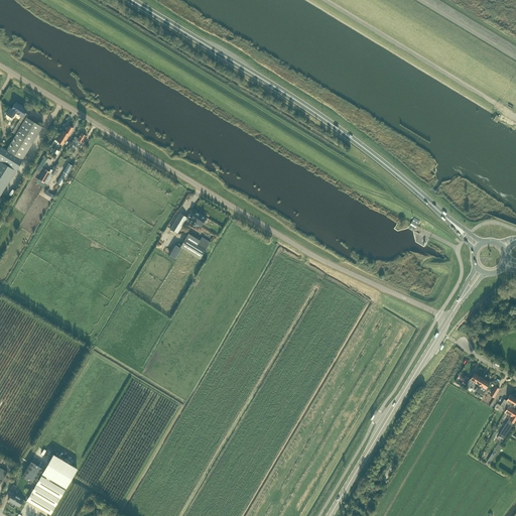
[(28,115),(24,113),(27,109),(16,102),(12,109),(10,107),(5,114),(12,118),(13,117),(14,117),(16,114),(22,117),(12,133),(16,135),(7,149),(1,146),(0,148),(0,197),(23,159),(42,127),(27,117),(28,115)]
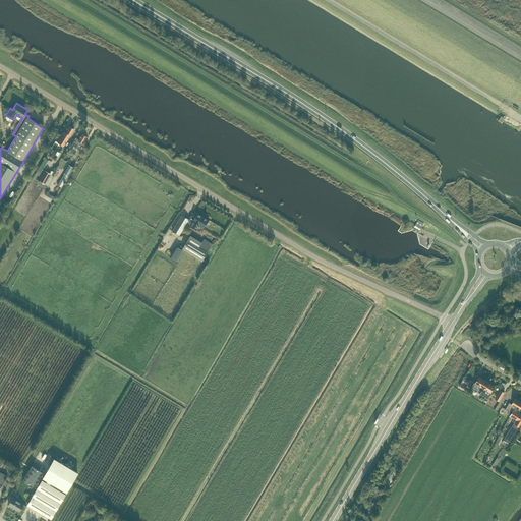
[(64,147),(74,129),(69,126),(65,133),(64,131),(57,142),(64,147)]
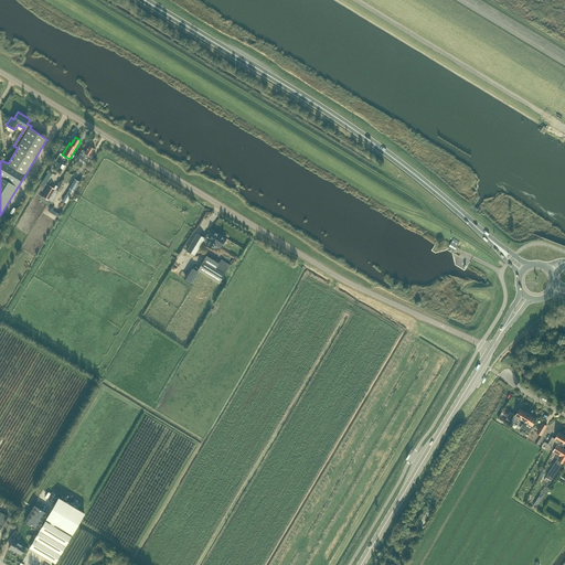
[(86,162),(94,149),(89,146),(86,151),(82,149),(77,157),(86,162)]
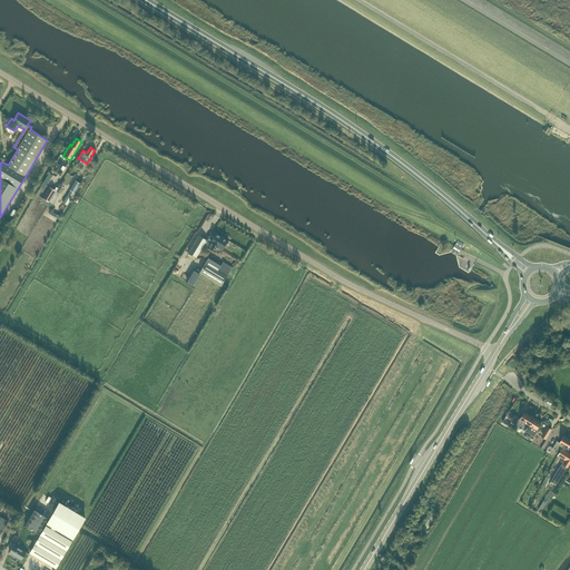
[(41,158),(45,160),(48,154),(45,151),(37,165),(41,168),(43,166),(39,163),(41,158)]
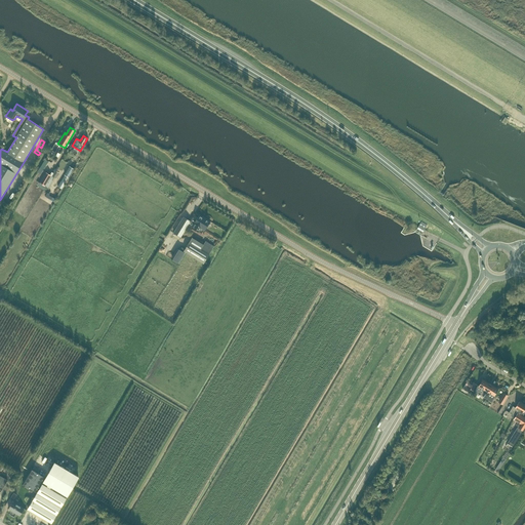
[(59,167),(57,166),(56,166),(51,174),(52,175),(46,172),(40,183),(45,186),(48,188),(51,183),(54,177),(55,178),(58,172),(57,172),(59,167)]
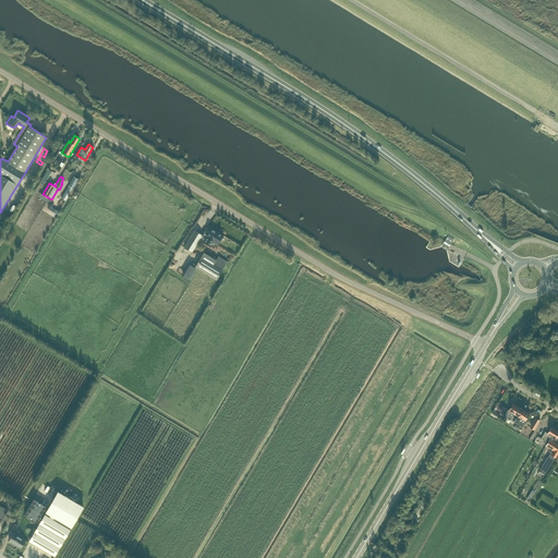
[(69,195),(72,189),(73,189),(79,180),(74,177),(69,185),(69,186),(64,193),(61,198),(65,201),(69,195)]
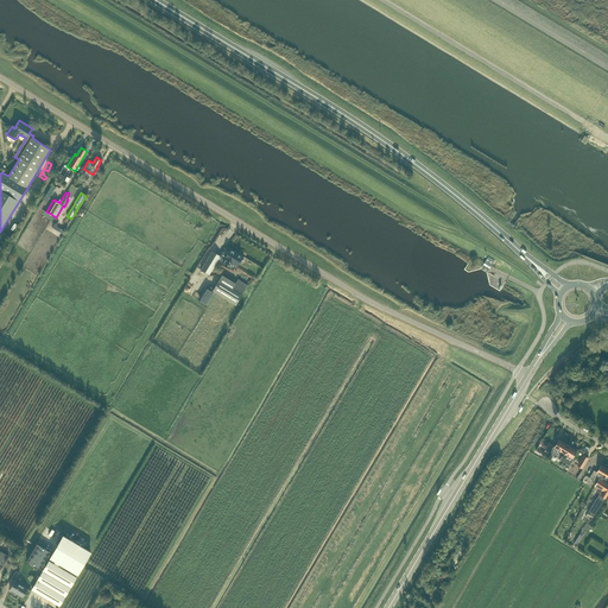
[(514,226),(511,223),(483,268),(485,270),(487,271),(514,226)]
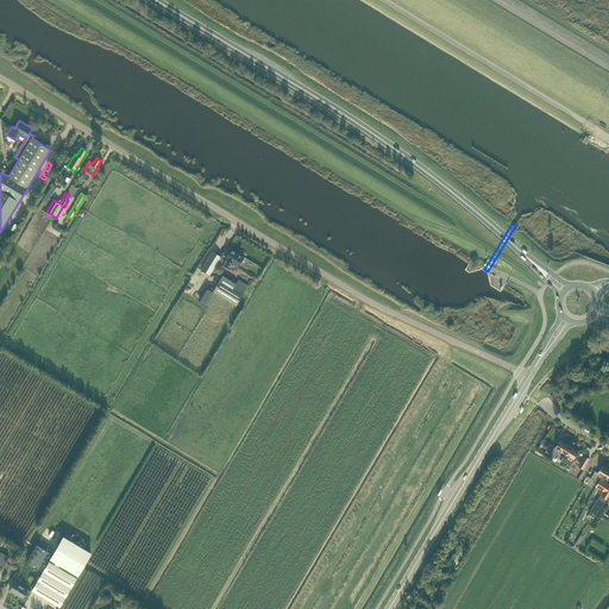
[(233,265),(237,268),(244,257),(231,249),(227,255),(224,252),(221,257),(213,251),(201,270),(209,275),(218,262),(221,264),(231,270),(233,265)]
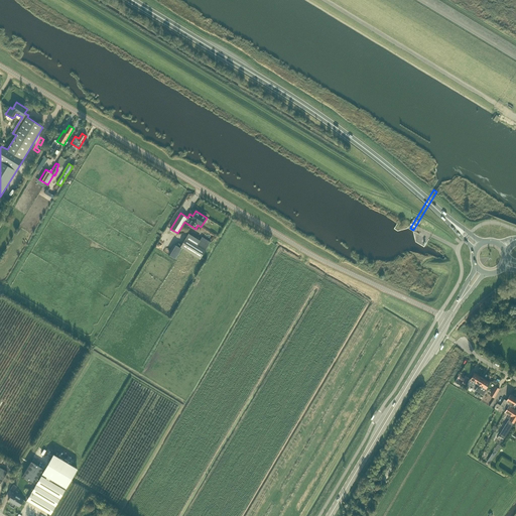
[(200,240),(194,236),(188,233),(180,247),(200,259),(211,242),(206,239),(203,237),(200,240)]
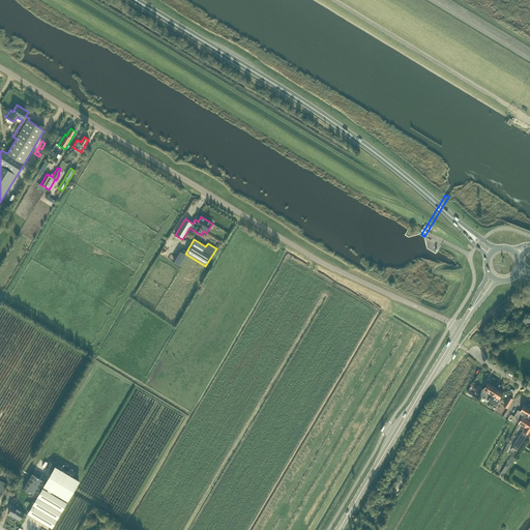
[(180,266),(186,256),(179,251),(172,261),(180,266)]
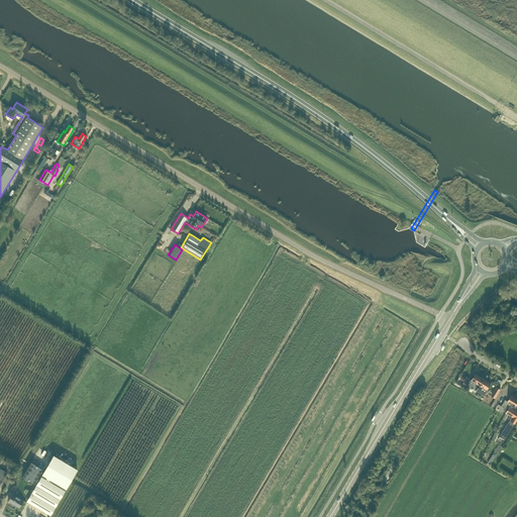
[(473,389),(477,384),(477,383),(481,377),(476,374),(472,381),(471,380),(467,388),(470,390),(471,388),(473,389)]
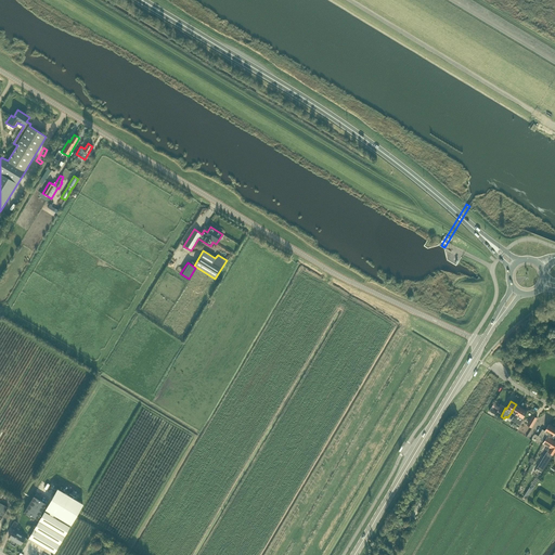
[(521,408),(516,404),(512,411),(512,412),(516,414),(515,416),(514,415),(512,420),(514,422),(521,408)]
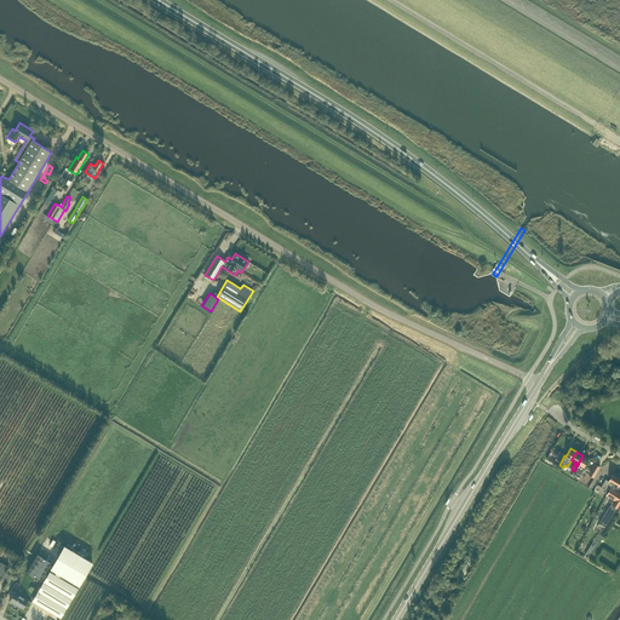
[(589,459),(583,455),(574,471),(580,475),(585,468),(584,468),(589,459)]
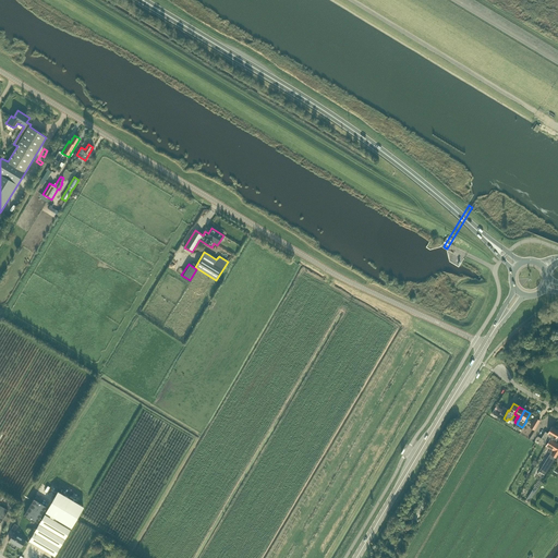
[(535,431),(541,421),(536,419),(531,428),(535,431)]
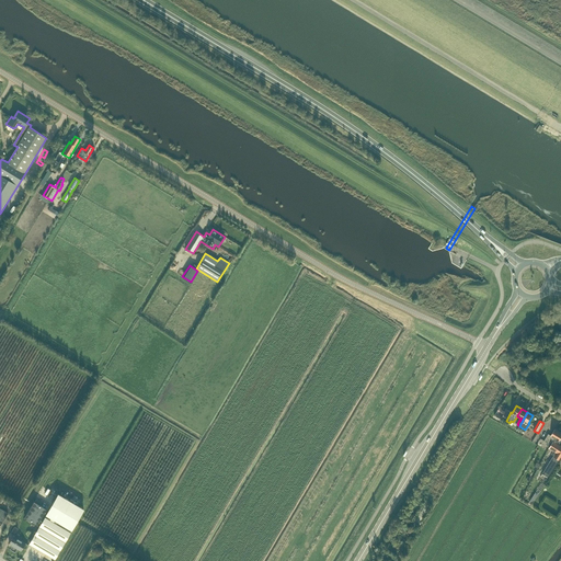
[(559,432),(556,428),(551,436),(548,434),(545,442),(548,444),(547,446),(550,447),(559,432)]
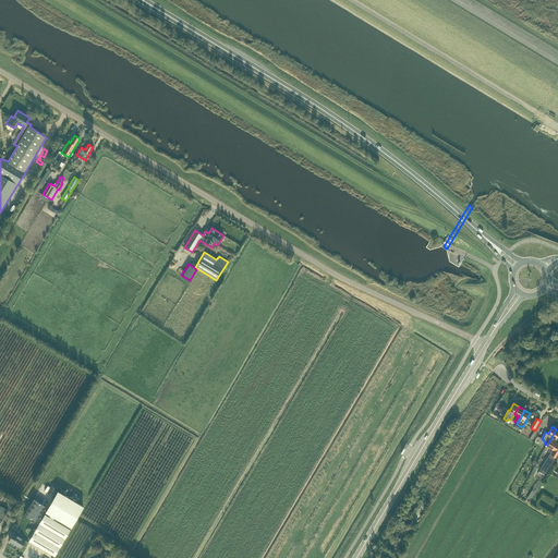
[(556,440),(557,435),(557,429),(556,429),(547,445),(552,447),(548,452),(552,453),(541,470),(547,473),(557,453),(557,443),(556,443),(557,440),(556,440)]
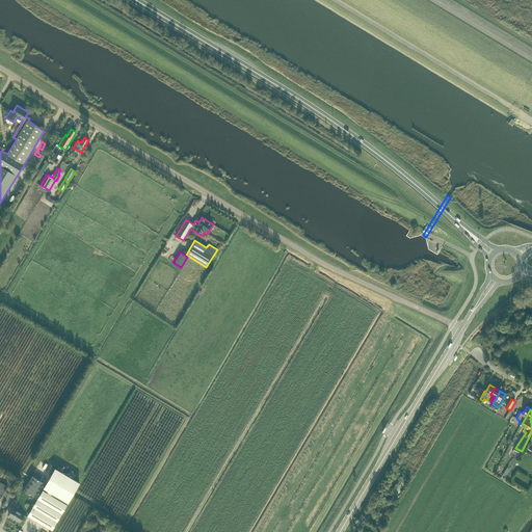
[(68,505),(54,497),(55,496),(68,503),(80,482),(55,468),(44,488),(49,491),(48,494),(43,490),(38,497),(36,496),(45,483),(32,476),(23,491),(35,498),(37,499),(28,515),(52,530),(68,505)]
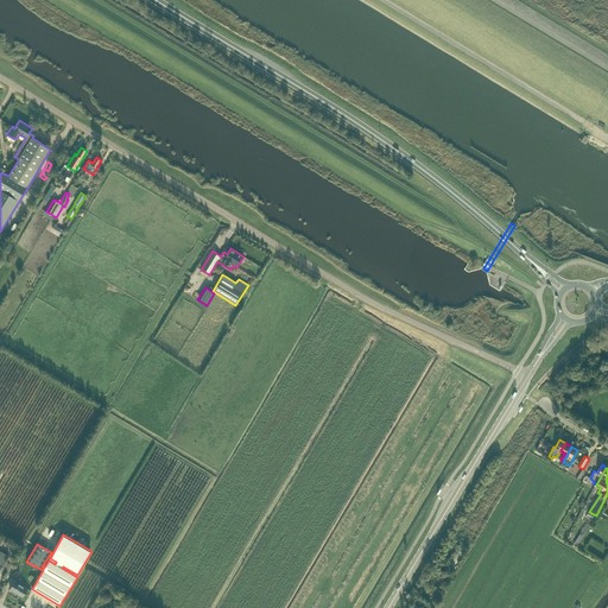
[(23,597),(27,588),(16,581),(10,589),(23,597)]
